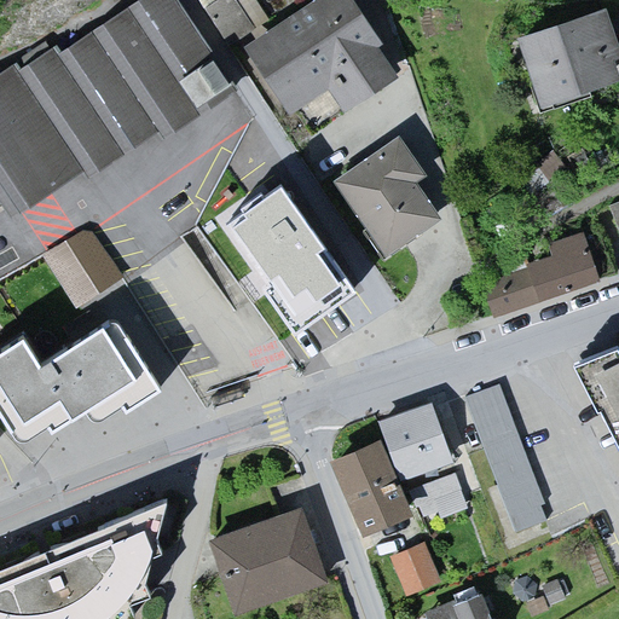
[(13,67),(0,74),(0,185),(18,212),(87,167),(91,172),(157,127),(162,136),(232,90),(172,0),(144,0),(57,58),(52,50),(17,73),(13,67)]
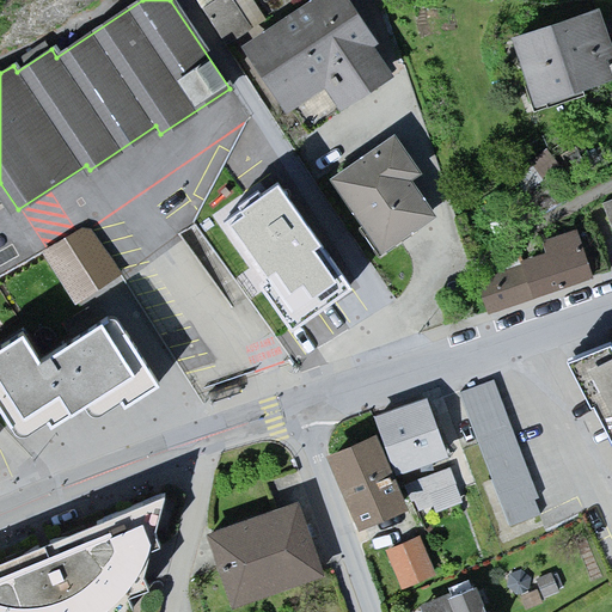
[(401,74),(353,0),(310,0),(245,41),(289,110),(330,85),(346,109),(401,74)]
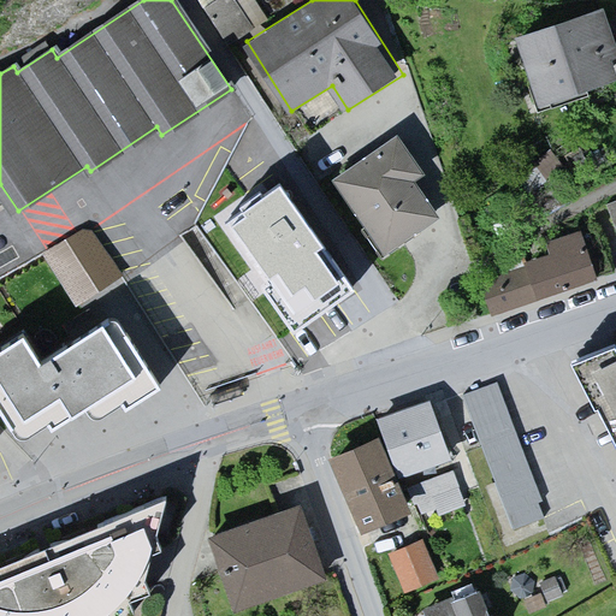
[(615,25),(608,1),(517,31),(544,108),(615,83),(615,25)]
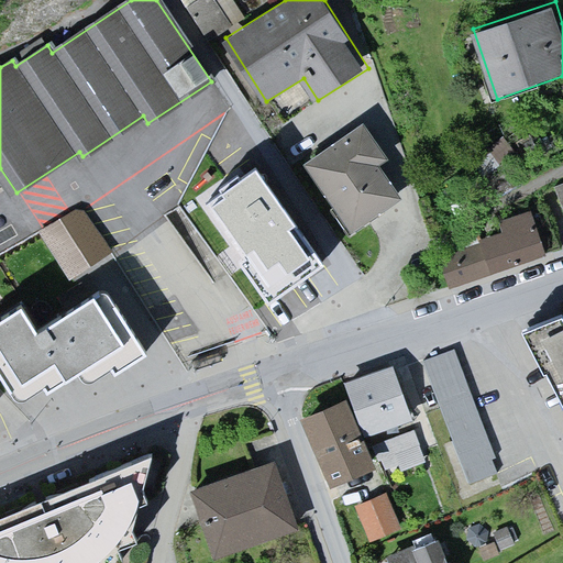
[(387,159),(362,124),(302,165),(351,234),(400,199),(379,167),(387,159)]
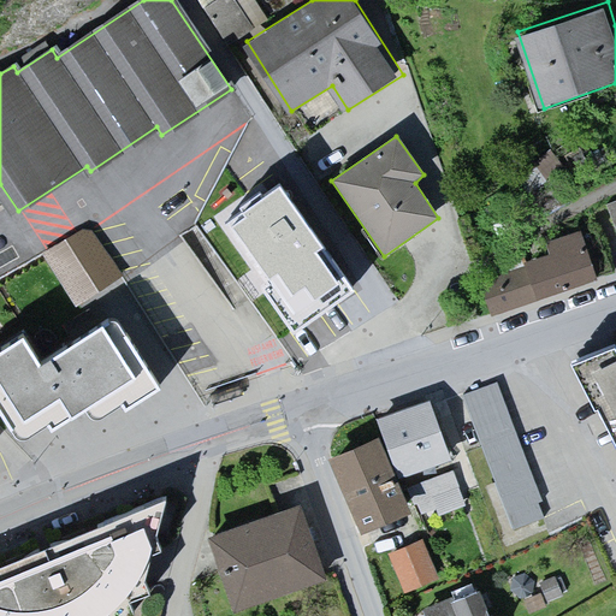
[(615,196),(605,202),(615,229),(615,196)]
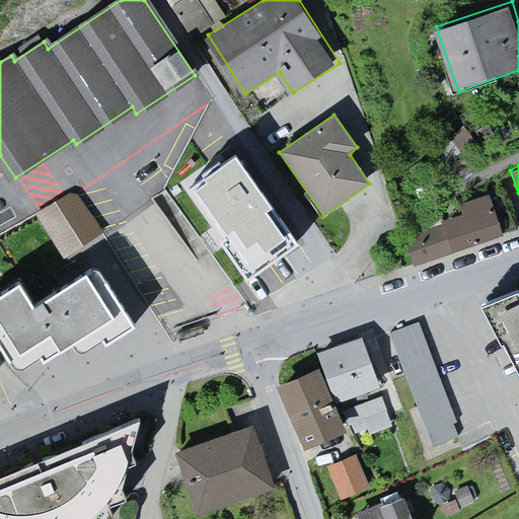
[(273,215),(238,172),(197,205),(232,248),(273,215)]
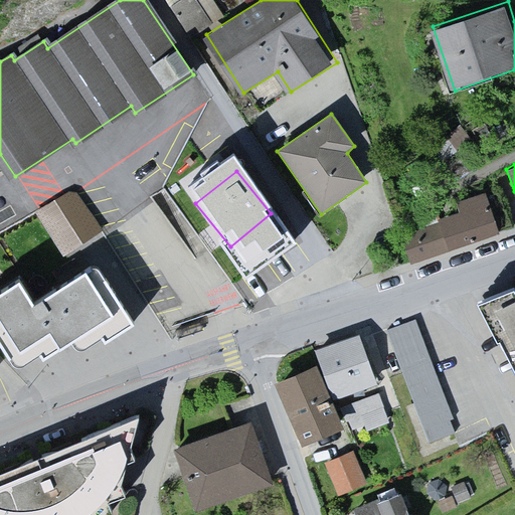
[(73,191),(36,212),(64,254),(100,230),(74,194),(73,191)]
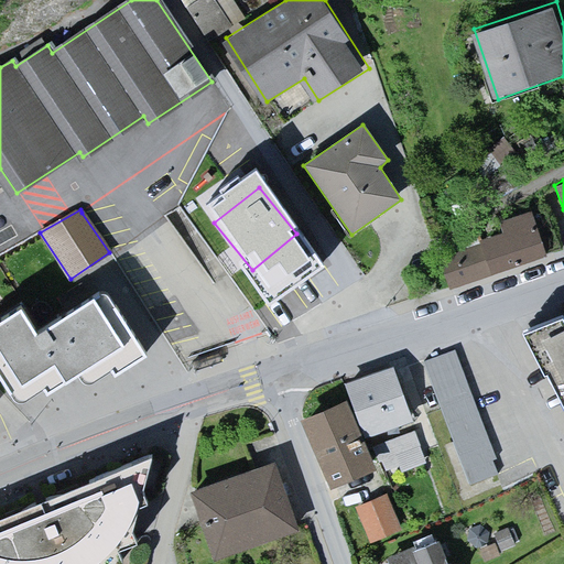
[(543,250),(533,217),(489,231),(497,238),(444,256),(452,280),(543,250)]
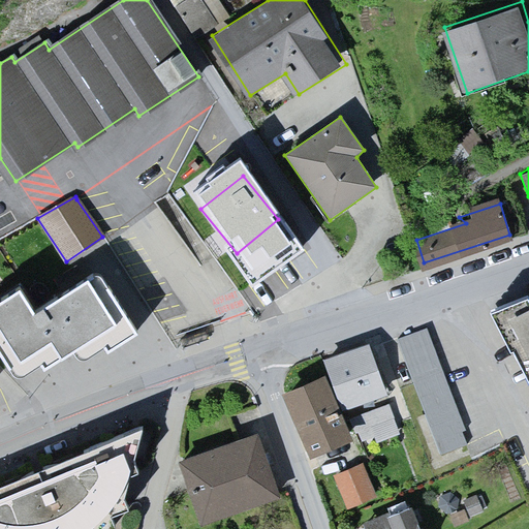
[(28,288),(0,305),(0,358),(17,384),(74,348),(87,369),(150,331),(111,267),(41,309),(28,288)]
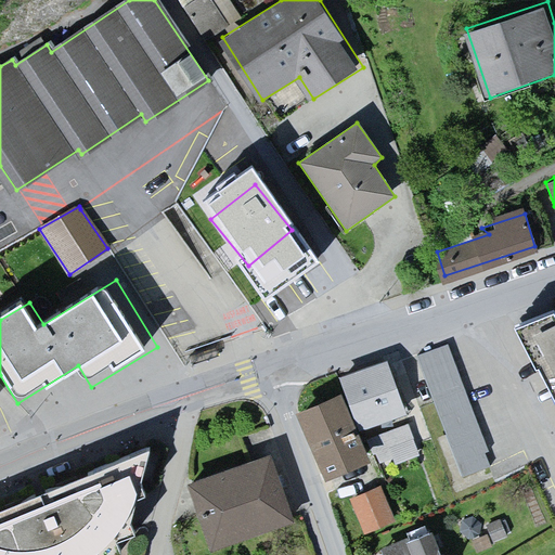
[(554,315),(519,333),(554,405),(554,315)]
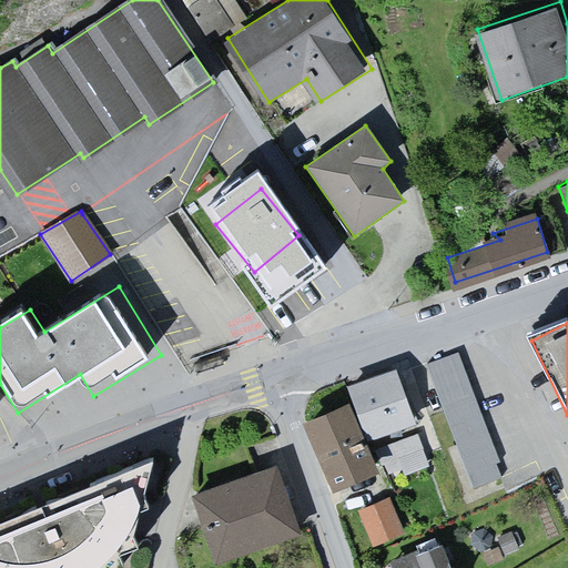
[(458,353),(425,364),(472,489),(501,477),(496,464),(500,463),(458,353)]
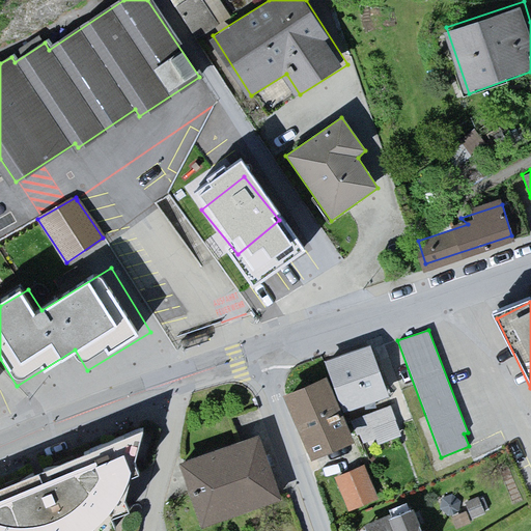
[(329,374),(340,404),(353,439),(355,446),(399,429),(369,345),(325,361),(328,371),(329,374)]
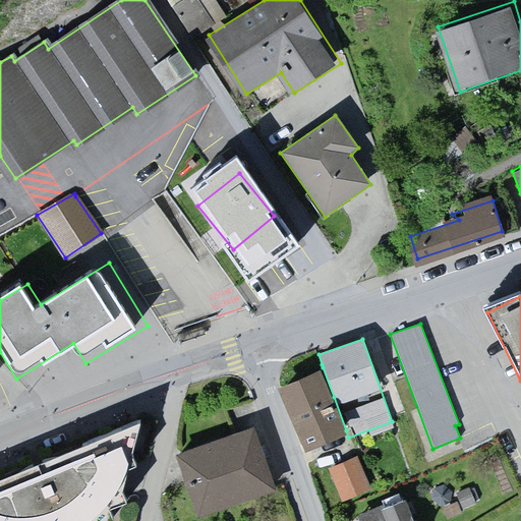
[(322,364),(280,382),(304,449),(346,430),(322,364)]
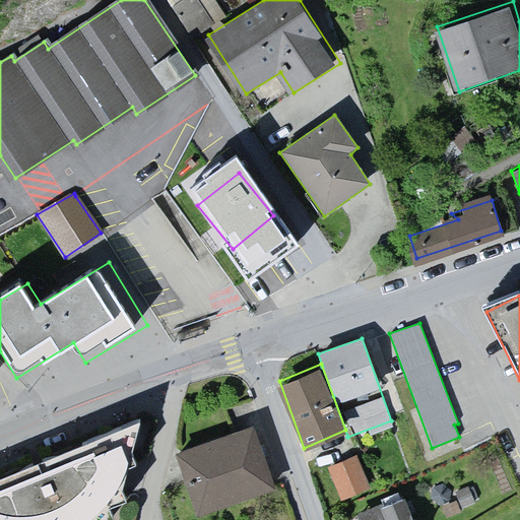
[(149,417),(0,476),(0,519),(114,519),(123,517),(149,417)]
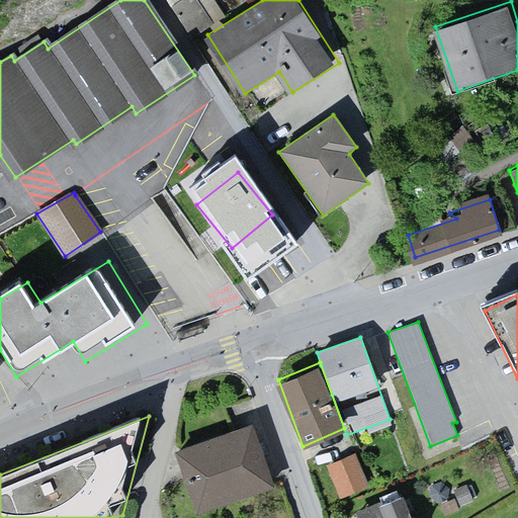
[(257,419),(175,444),(196,513),(278,489),(257,419)]
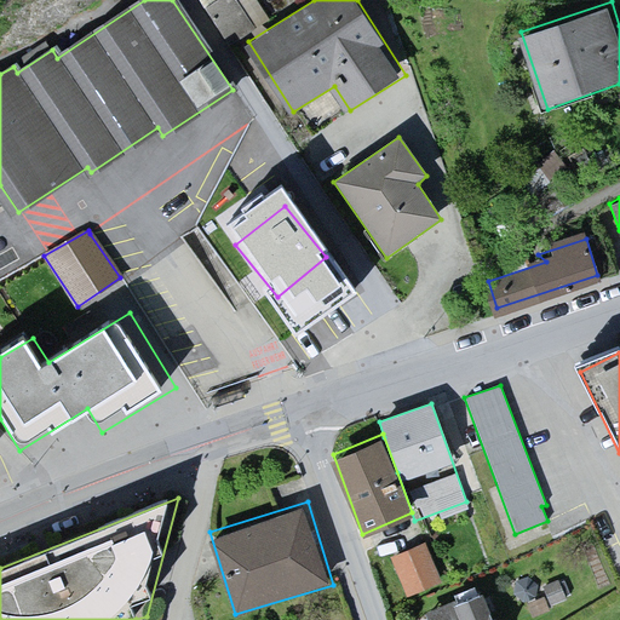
[(434,539),(395,555),(411,593),(449,578),(434,539)]
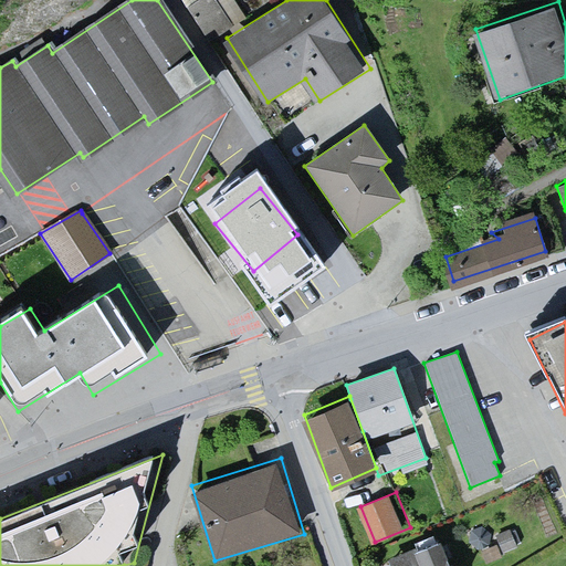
[(459,565),(447,535),(385,562),(387,565),(459,565)]
